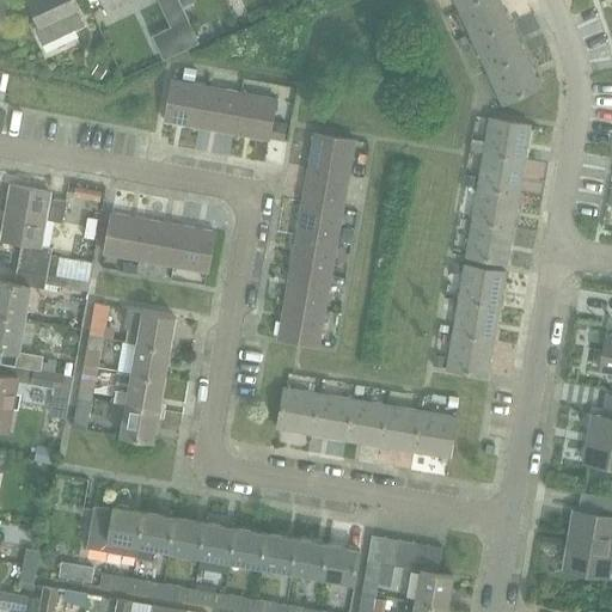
[(26,0),(38,25),(34,28),(42,44),(84,25),(72,0),(26,0)]
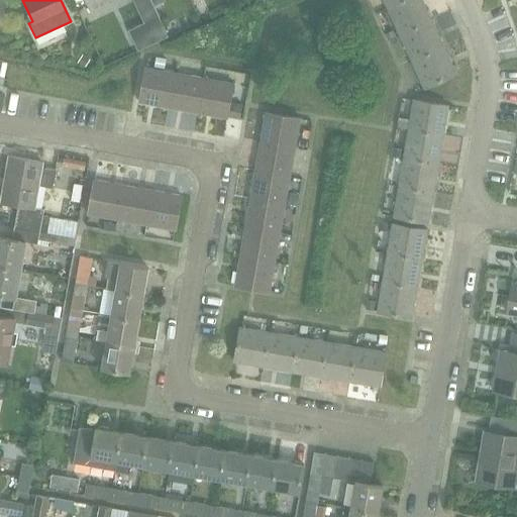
[(159,17),(152,5),(149,0),(132,0),(144,23),(159,17)]
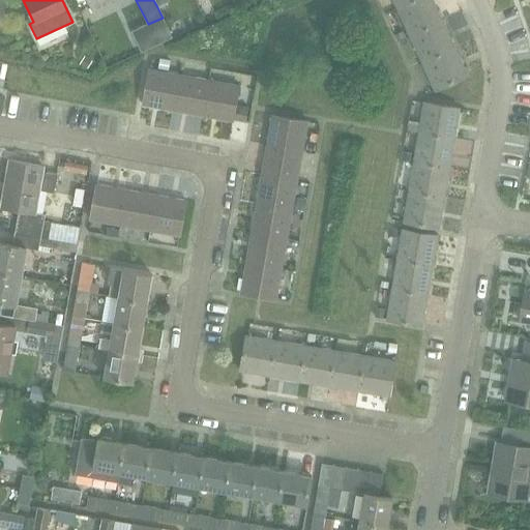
[(442,20),(433,0),(413,0),(396,8),(409,35),(442,20)]
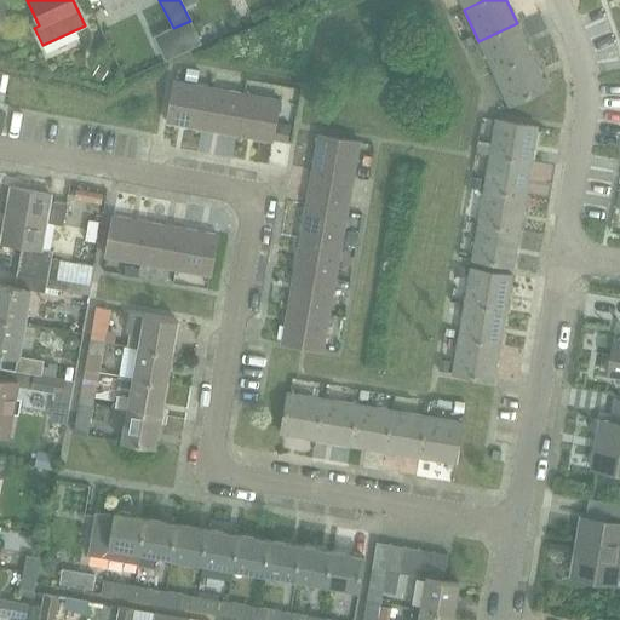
[(517,23),(478,41),(493,74),(532,56),(517,23)]
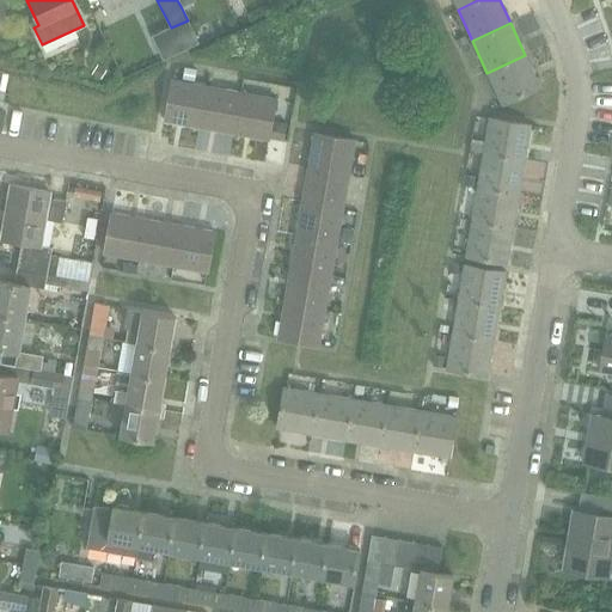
[(540,86),(525,55),(487,73),(501,104),(540,86)]
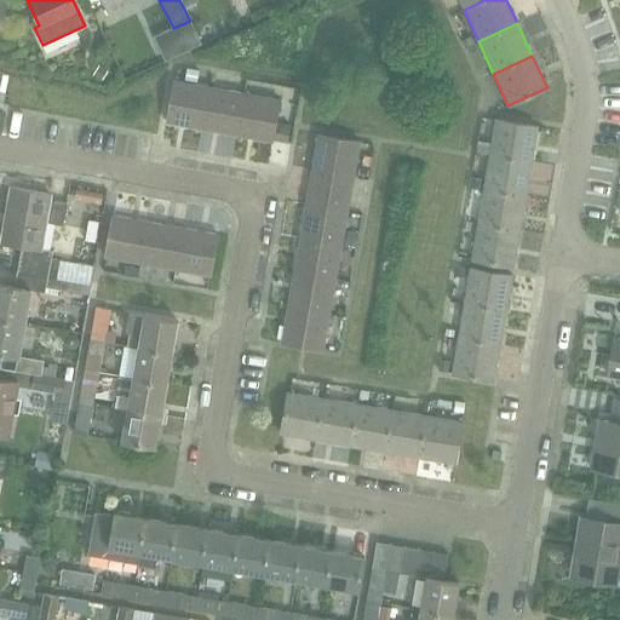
[(167,121),(202,128),(211,86),(174,79),(167,121)]
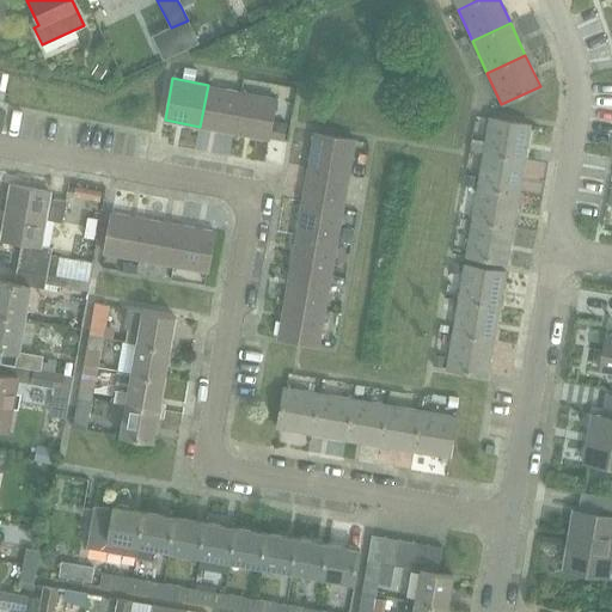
[(200,127),(233,133),(242,91),(208,85),(200,127)]
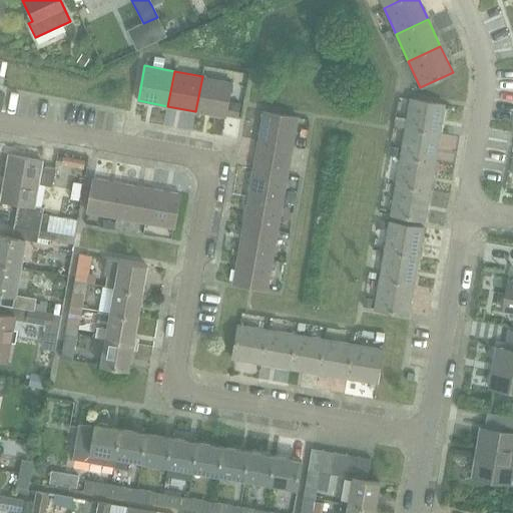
[(202,76),(195,111),(224,116),(224,114),(227,101),(231,81),(202,76)]
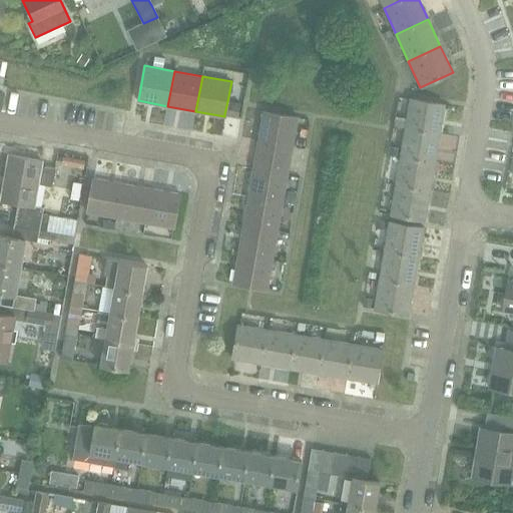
[(410,98),(405,127),(440,133),(445,105),(410,98)]
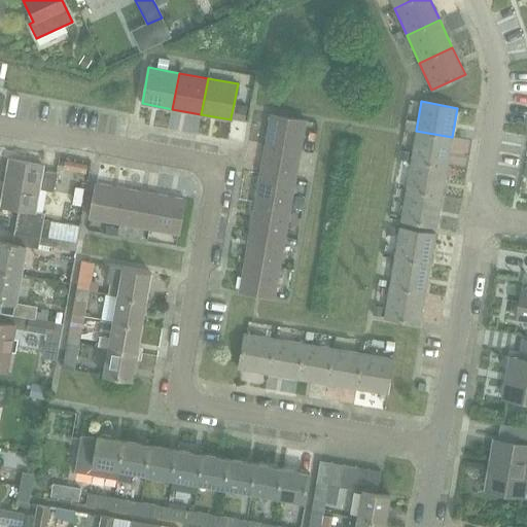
[(234,104),(231,117),(244,120),(246,106),(234,104)]
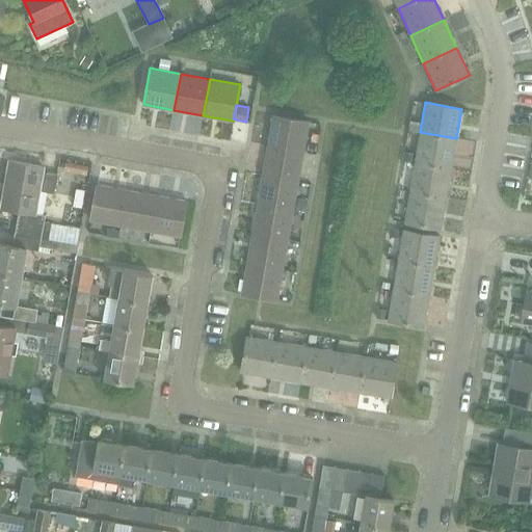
[(267,144),(303,151),(309,121),(272,114),(267,144)]
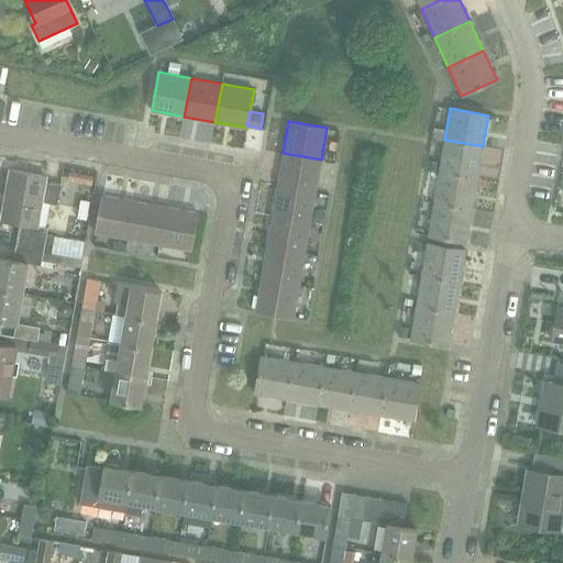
[(439,141),(431,139),(429,150),(437,151),(439,141)]
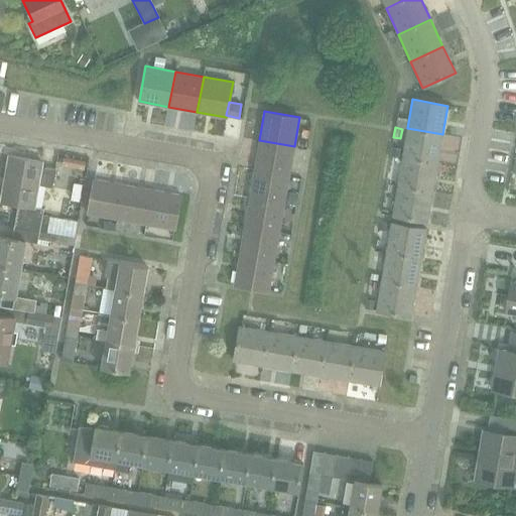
[(402,156),(437,163),(442,134),(407,128),(402,156)]
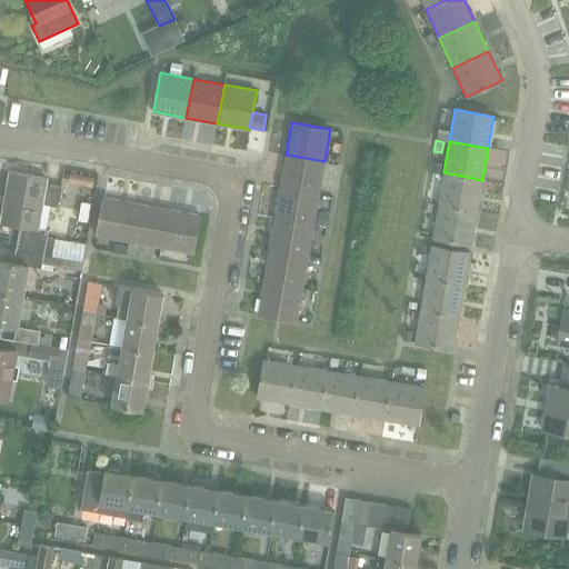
[(286,155),(280,187),(319,193),(325,161),(286,155)]
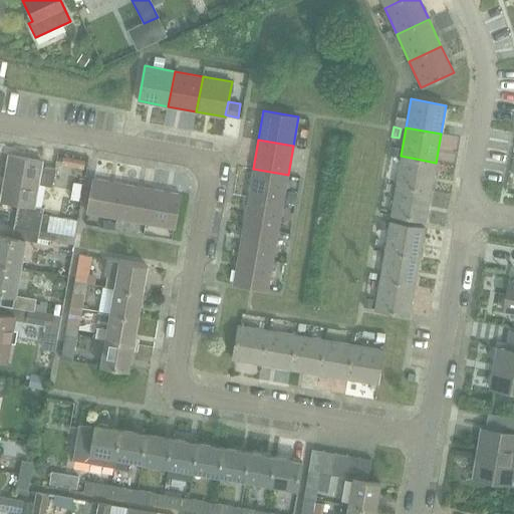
[(82,158),(63,154),(62,164),(80,168),(82,158)]
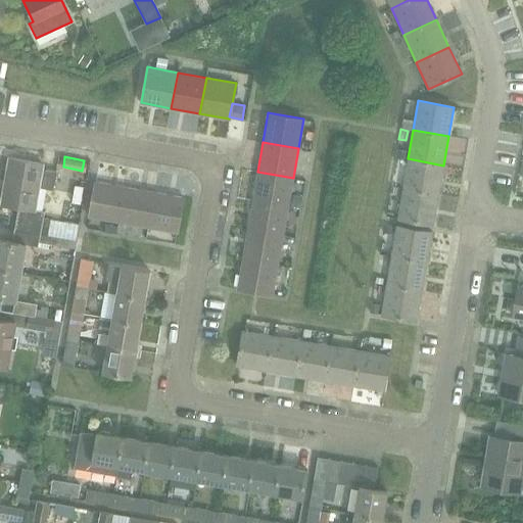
[(9,158),(1,204),(18,207),(14,230),(40,235),(77,241),(80,224),(79,224),(43,218),(44,211),(34,209),(38,187),(53,190),(56,172),(41,169),(42,163),(9,158)]
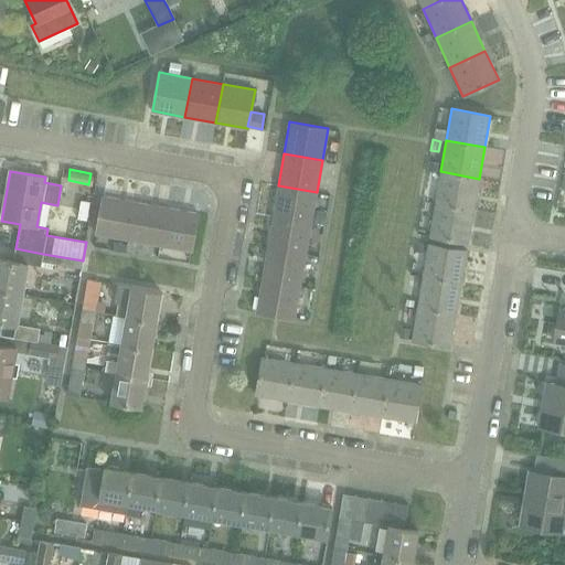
[(440,171),(435,203),(473,210),(479,179),(440,171)]
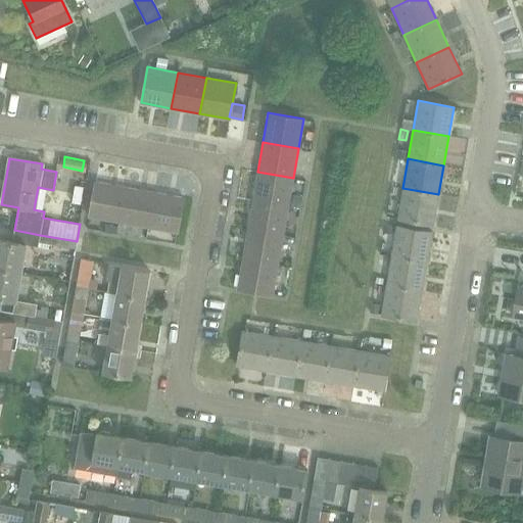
[(252,201),(288,207),(293,178),(257,172),(252,201)]
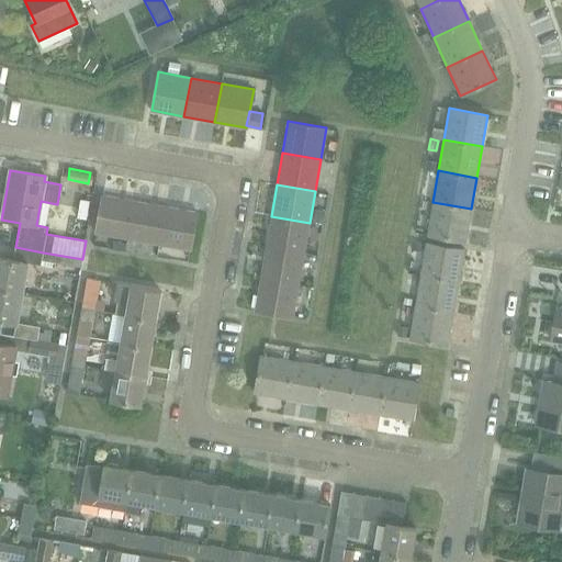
[(102,195),(96,233),(127,239),(134,201),(102,195)]
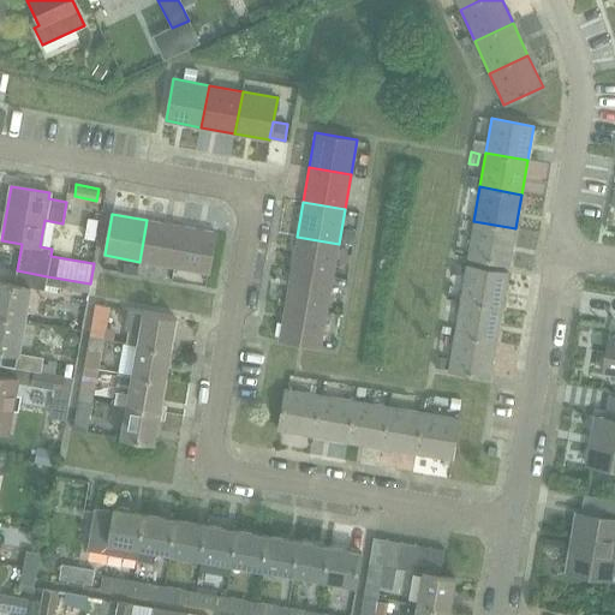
[(180,226),(147,220),(139,262),(173,268),(180,226)]
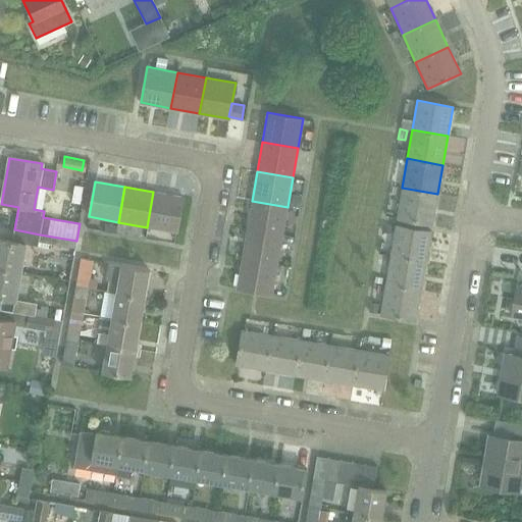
[(437,194),(402,188),(397,217),(432,223),(437,194)]
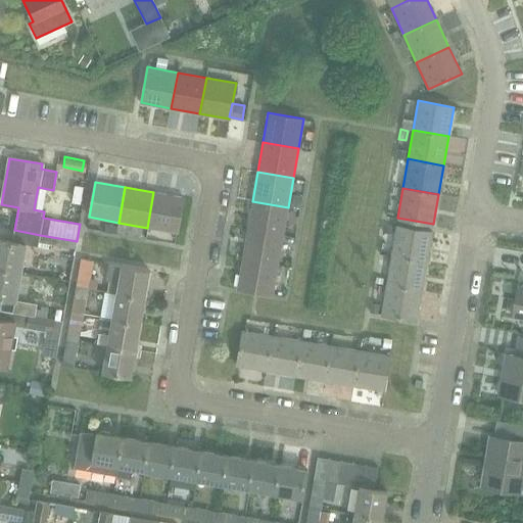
[(177,233),(183,197),(153,192),(147,228),(177,233)]
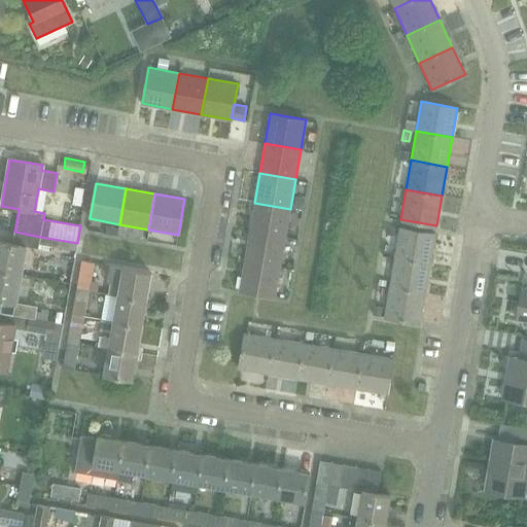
[(254,203),(249,232),(285,238),(290,209),(254,203)]
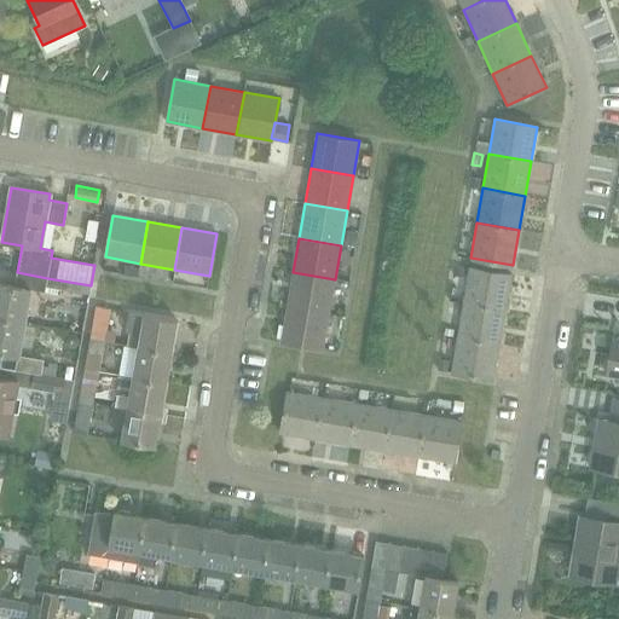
[(469,268),(463,302),(504,310),(510,276),(469,268)]
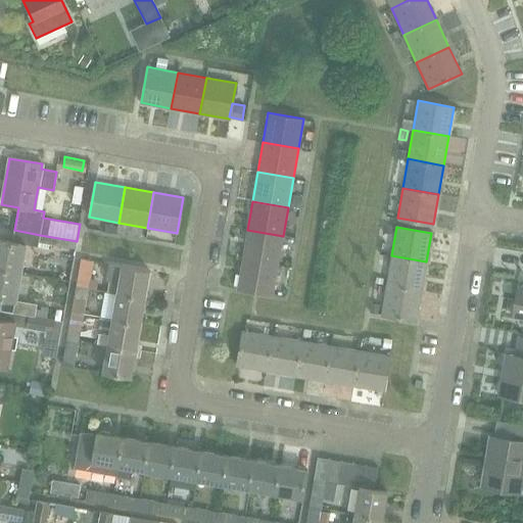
[(0,239),(0,269),(20,273),(26,245),(48,249),(49,244),(75,248),(77,241),(40,235),(14,230),(12,242),(0,239)]
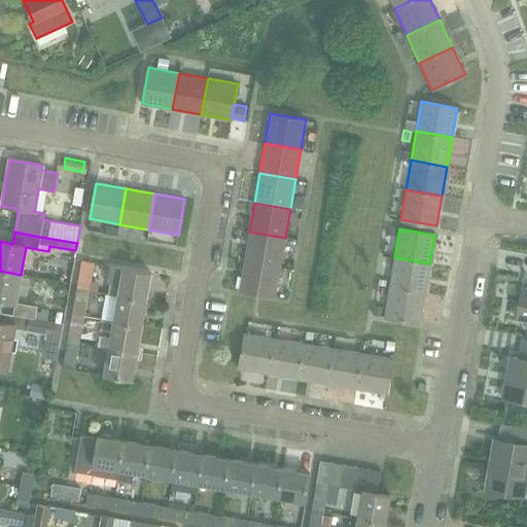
[(249,232),(244,260),(280,267),(285,238),(249,232)]
